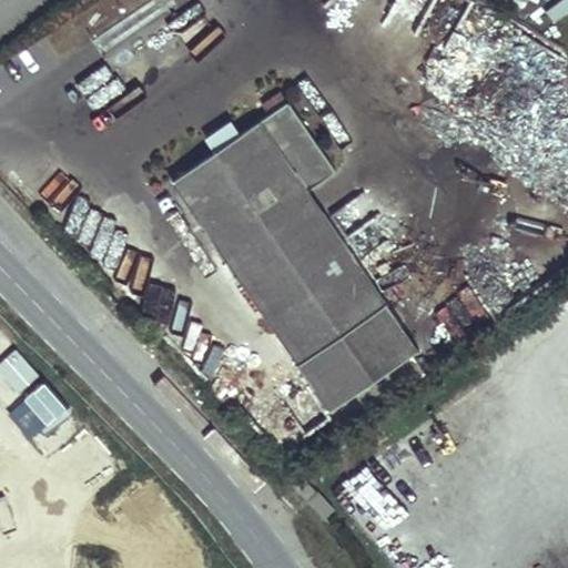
[(34,0),(49,17),(68,0),(34,0)]
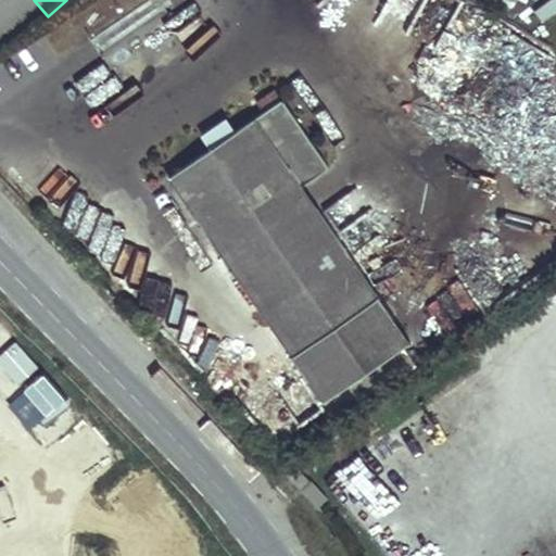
[(261,103),(266,110),(279,100),(275,93),(261,103)]
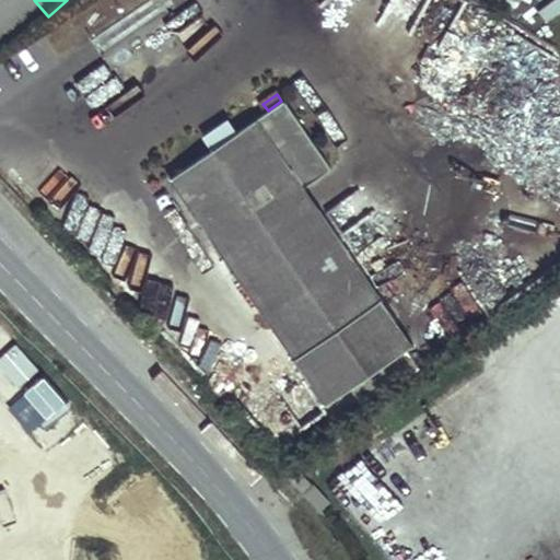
[(284,98),(281,101),(268,111),(238,130),(211,150),(171,177),(326,404),(413,343),(304,186),(331,167),(284,98)]
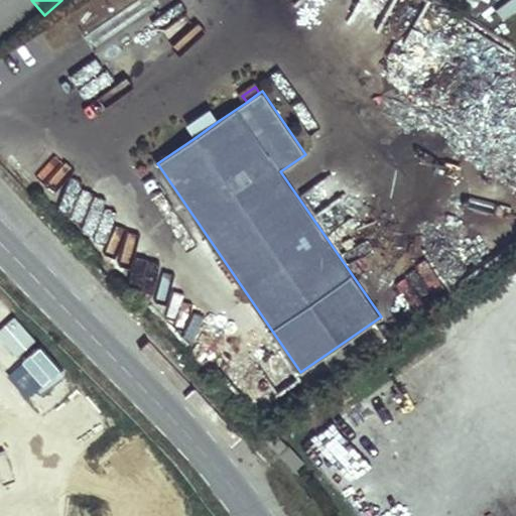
[(185,125),(195,138),(220,120),(211,108),(185,125)]
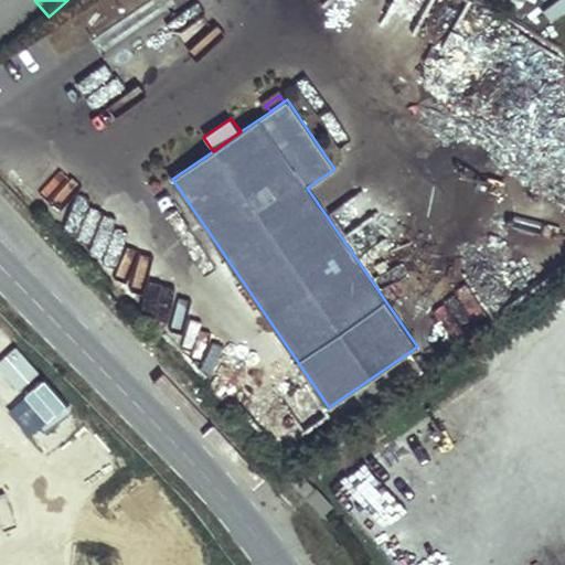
[(50,385),(29,395),(42,424),(62,414),(50,385)]
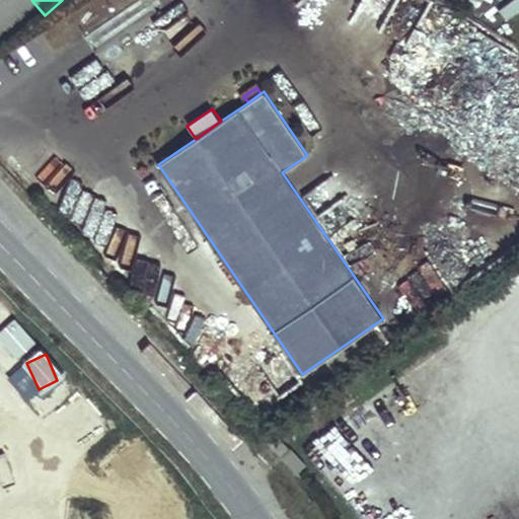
[(276,434),(268,442),(281,455),(289,448),(276,434)]
